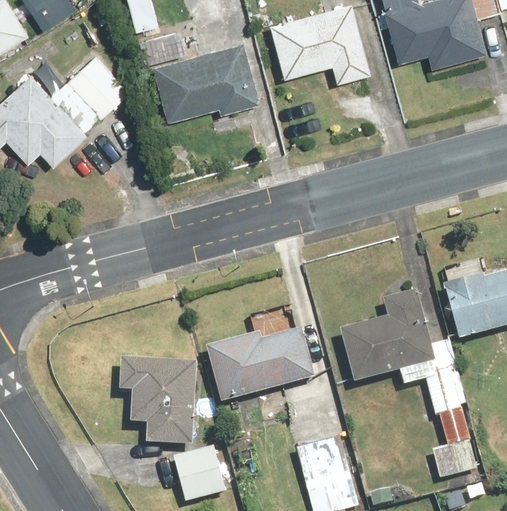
[(0,52),(28,33),(5,0),(0,0),(0,52)]
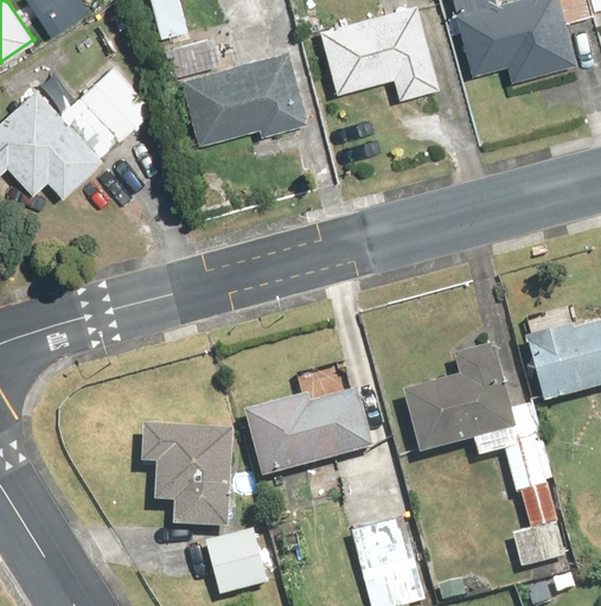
[(184,0),(151,0),(161,40),(192,32),(184,0)]
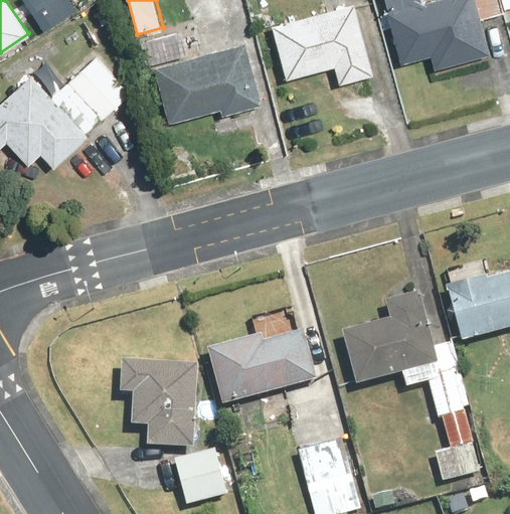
[(420,0),(385,0),(401,64),(431,57),(435,72),(494,57),(479,0),(435,0),(422,3),(420,0)]
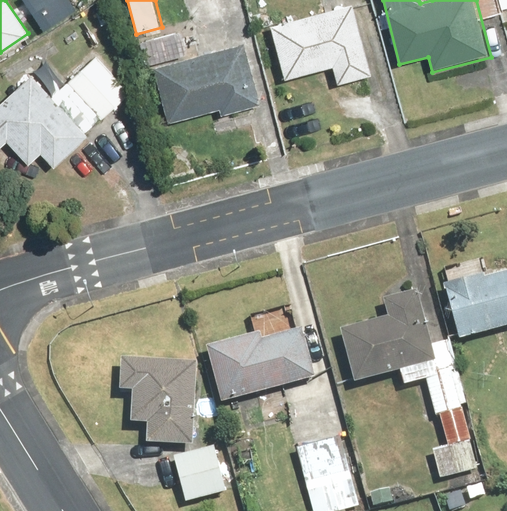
[(506,0),(498,0),(502,10),(506,8),(506,0)]
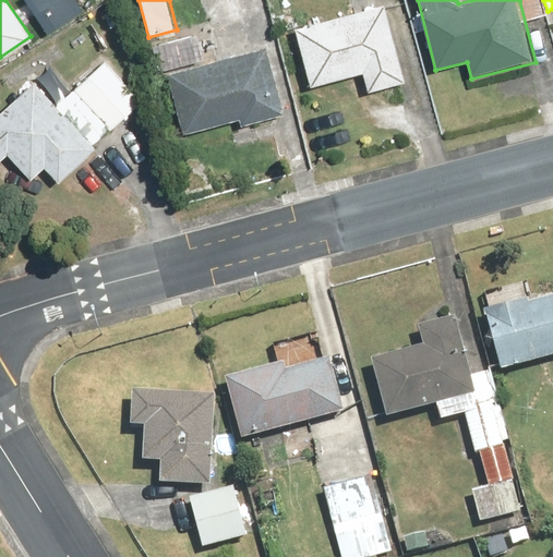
[(407,82),(384,3),(295,29),(312,87),(362,73),(369,93),(407,82)]
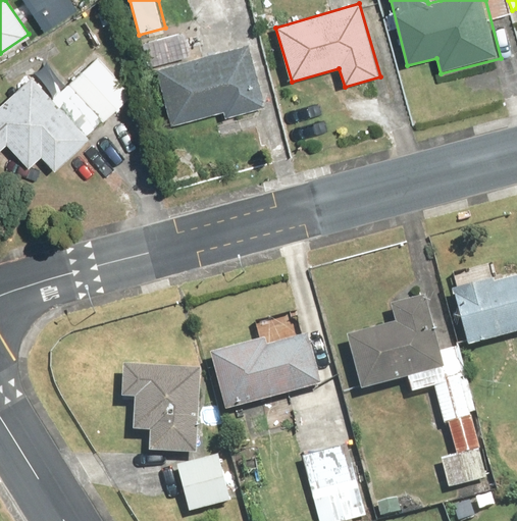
[(191,56),(186,33),(144,42),(149,65),(191,56)]
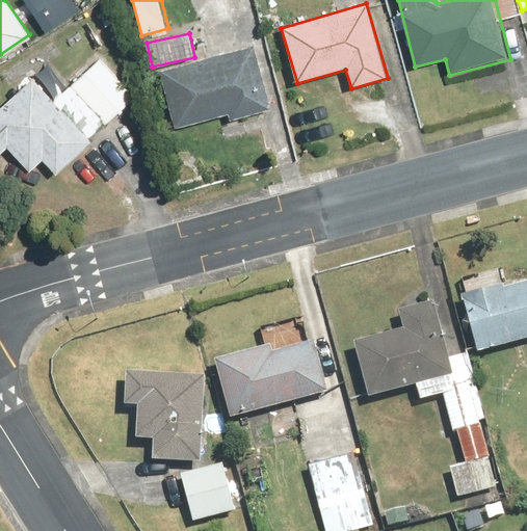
[(254,46),(160,72),(176,129),(228,114),(230,121),(271,108),(254,46)]
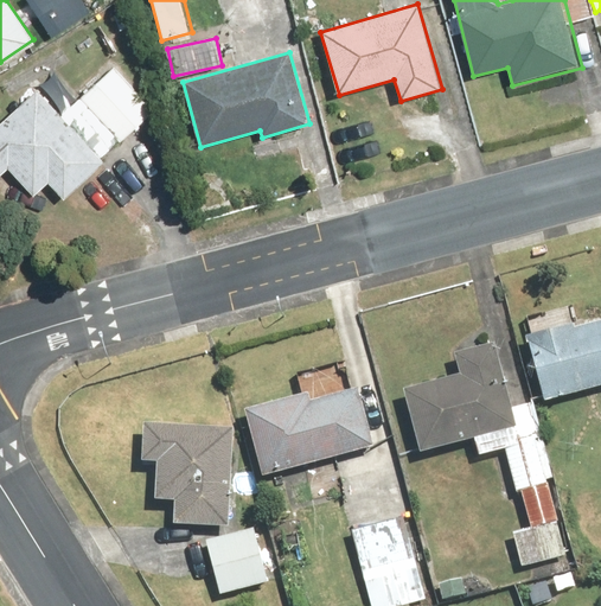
[(39,89),(0,123),(0,177),(8,170),(33,197),(50,183),(66,201),(107,165),(101,159),(152,114),(113,69),(62,114),(39,89)]
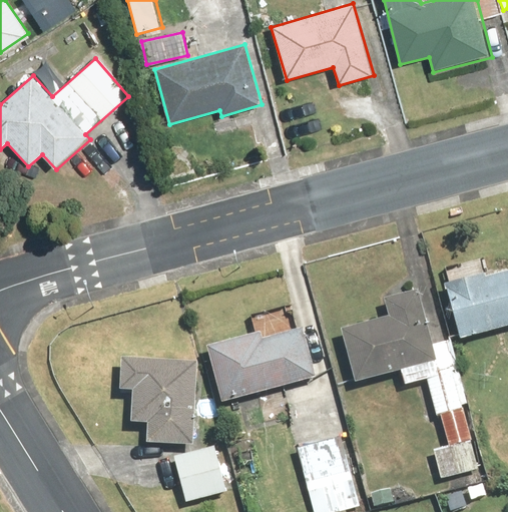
[(446,293),(460,341),(507,331),(507,276),(486,280),(485,276),(465,281),(467,289),(446,293)]
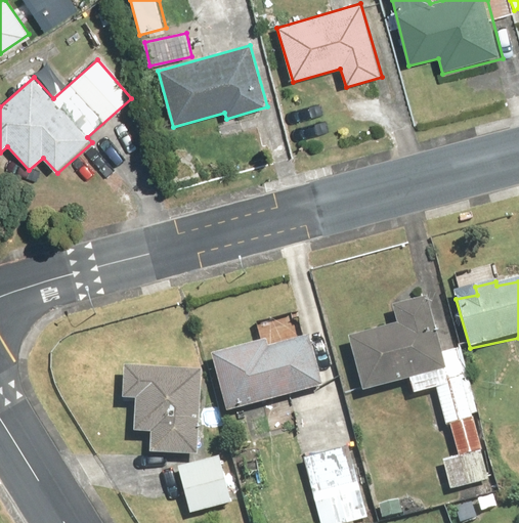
[(439,355),(424,300),(393,308),(399,329),(349,342),(363,396),(407,384),(412,398),(435,391),(445,429),(452,427),(462,458),(443,463),(452,495),(493,483),(457,351),(439,355)]
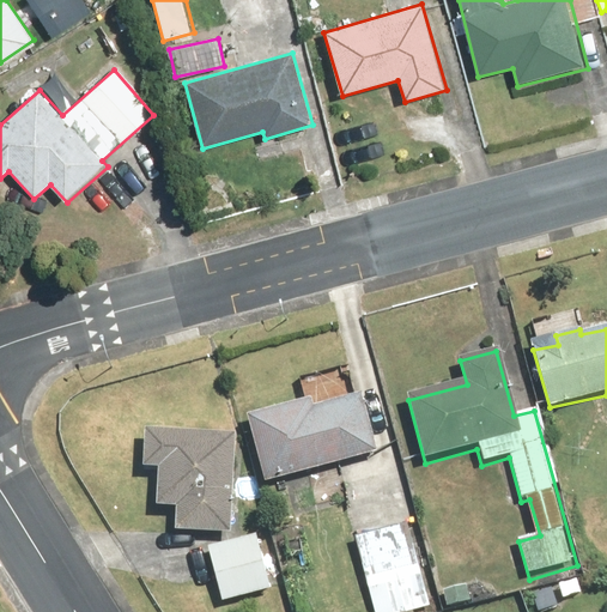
[(310,398),(248,416),(267,486),(380,454),(364,398),(314,411),(310,398)]
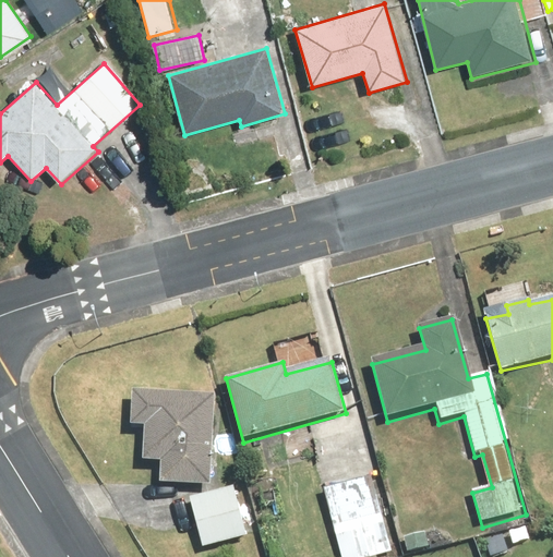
[(216,395),(131,392),(130,428),(146,430),(144,465),(164,465),(163,483),(214,485),(216,395)]
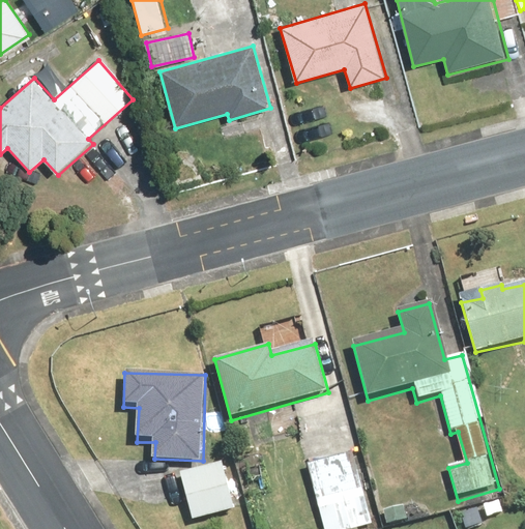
[(353,452),(307,464),(322,528),(372,528),(353,452)]
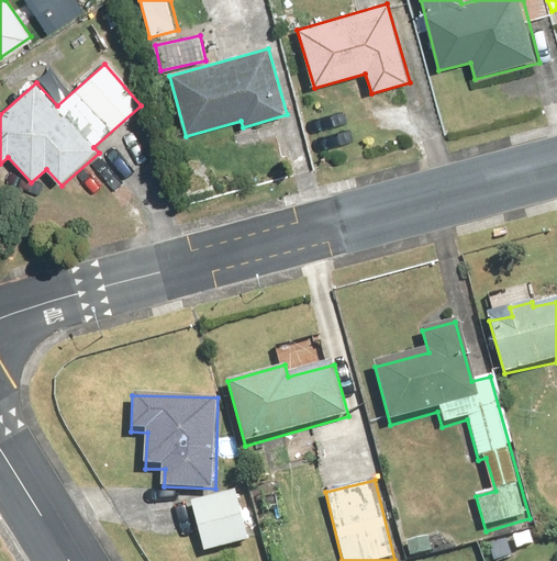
[(197,527),(193,528),(203,559),(251,543),(234,489),(189,503),(197,527)]
